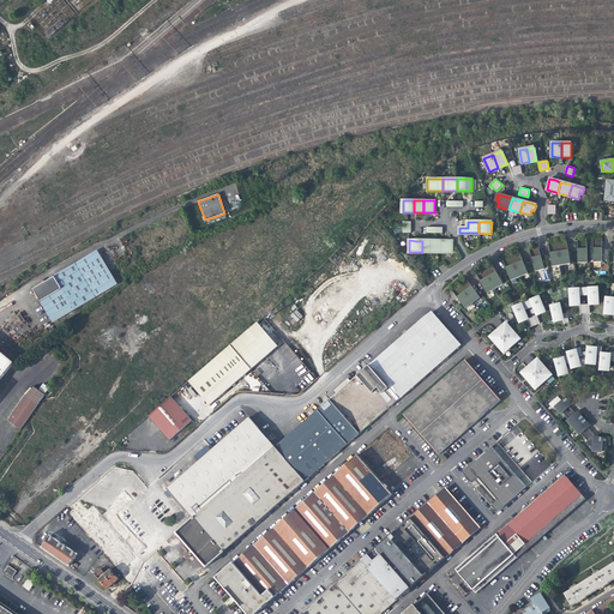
[(422,252),(438,252),(438,241),(427,241),(422,241),(422,252)]
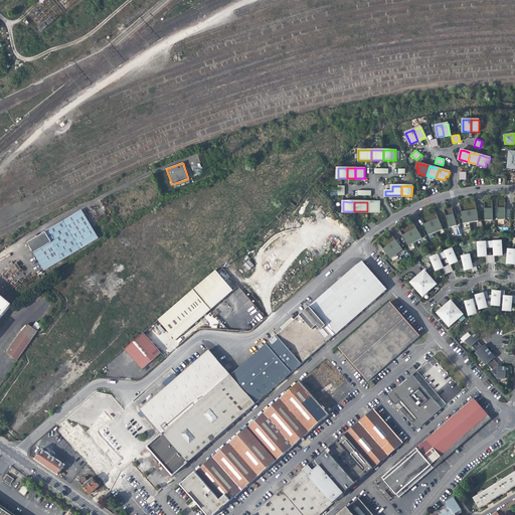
[(379,211),(379,202),(372,202),(367,202),(367,211),(379,211)]
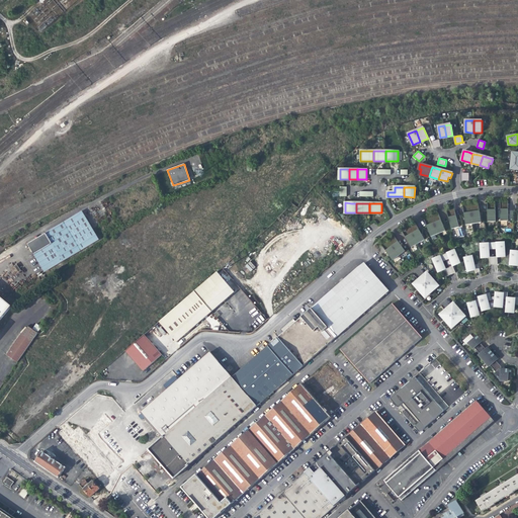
[(482,223),(480,209),(471,211),(473,224),(482,223)]
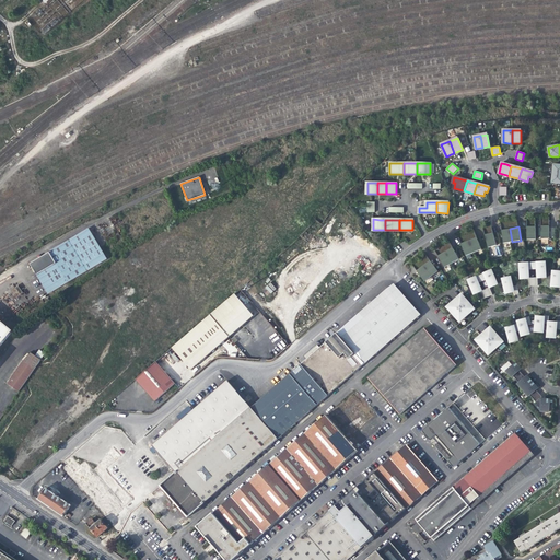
[(536,240),(536,226),(527,226),(527,240),(536,240)]
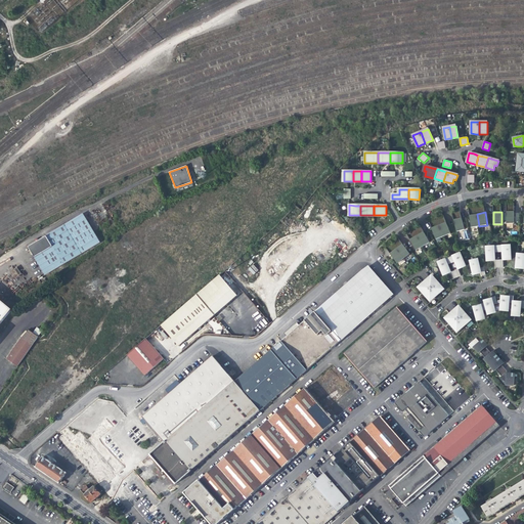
[(45,274),(99,243),(83,214),(29,247),(45,274)]
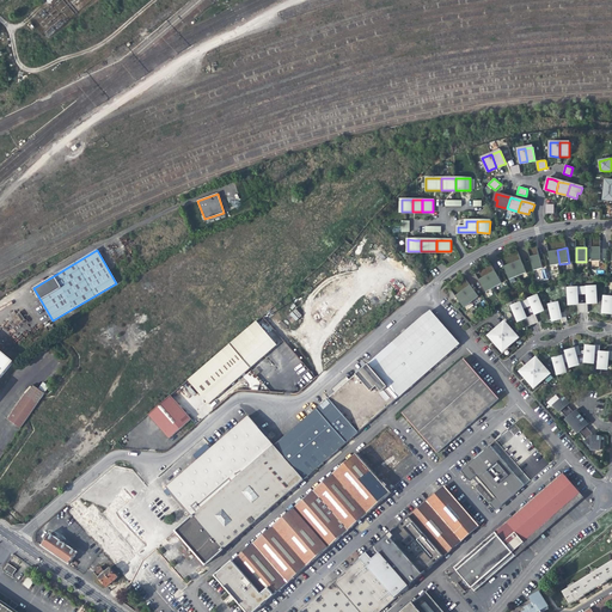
[(560,264),(557,250),(549,251),(551,265),(560,264)]
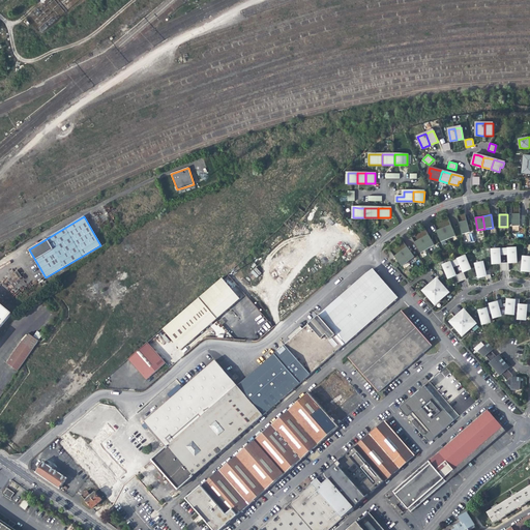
[(470,232),(467,219),(459,222),(462,234),(470,232)]
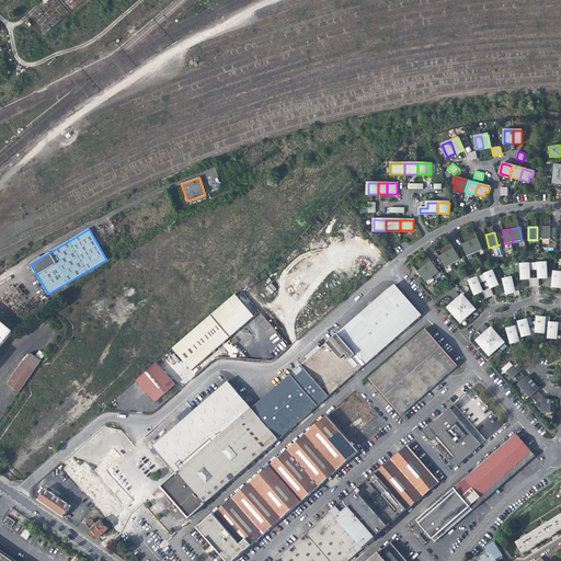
[(470,241),(468,235),(465,237),(459,238),(462,243),(470,241)]
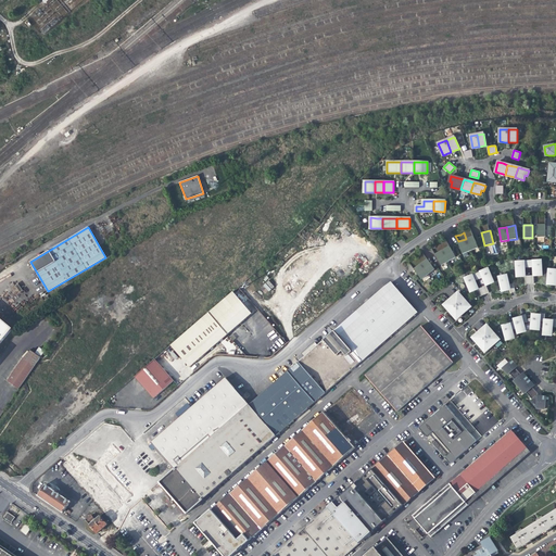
[(478,248),(474,236),(466,239),(470,251),(478,248)]
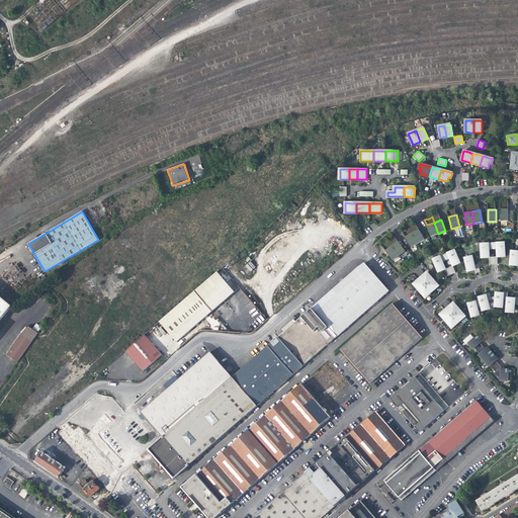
[(438,234),(434,223),(427,225),(431,237),(438,234)]
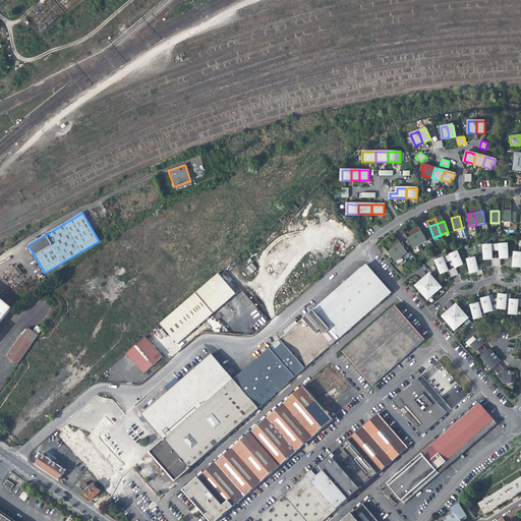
[(421,230),(418,225),(415,227),(412,229),(414,234),(421,230)]
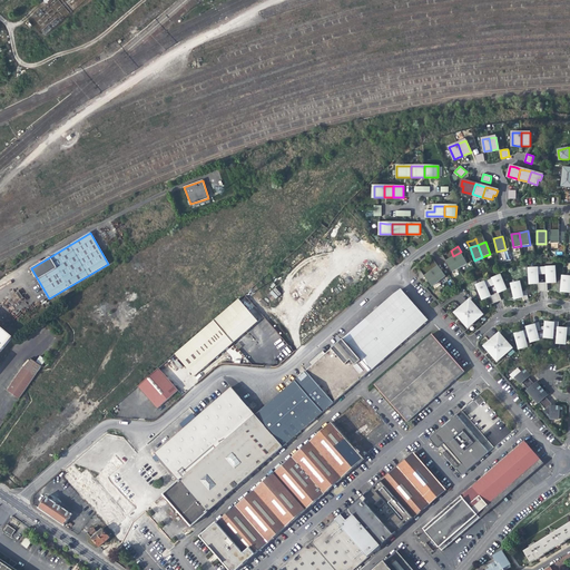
[(453,256),(451,251),(446,253),(443,255),(445,261),(453,256)]
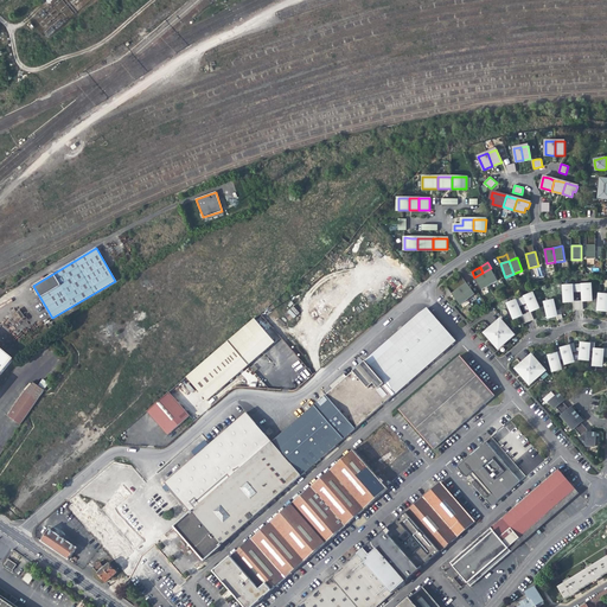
[(498,281),(491,268),(483,273),(490,286),(498,281)]
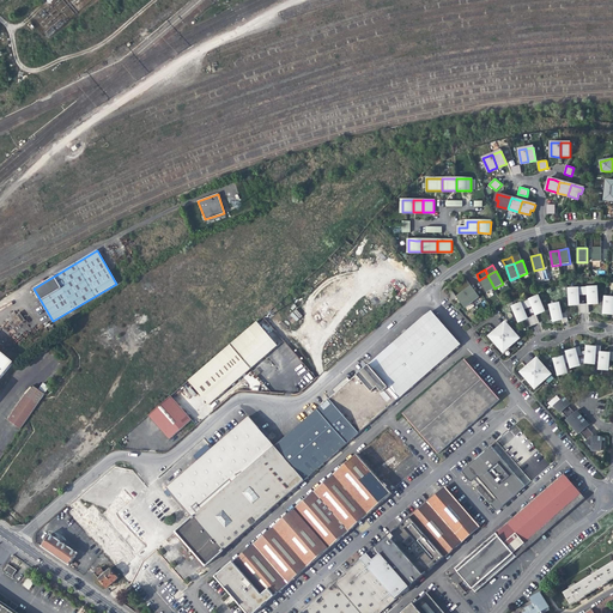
[(495,289),(487,275),(479,280),(487,292),(495,289)]
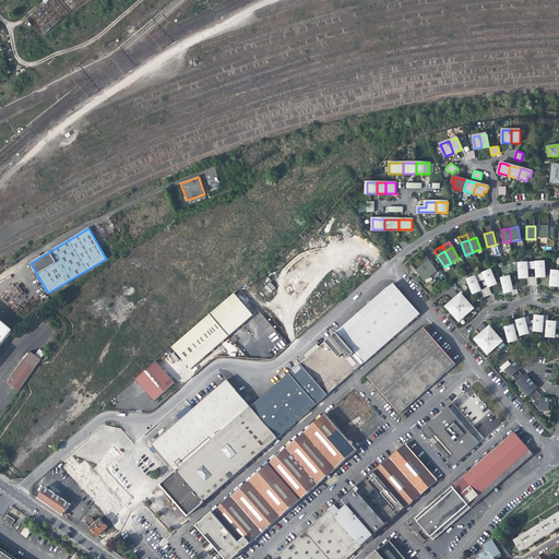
[(429,260),(426,256),(423,257),(419,260),(423,264),(429,260)]
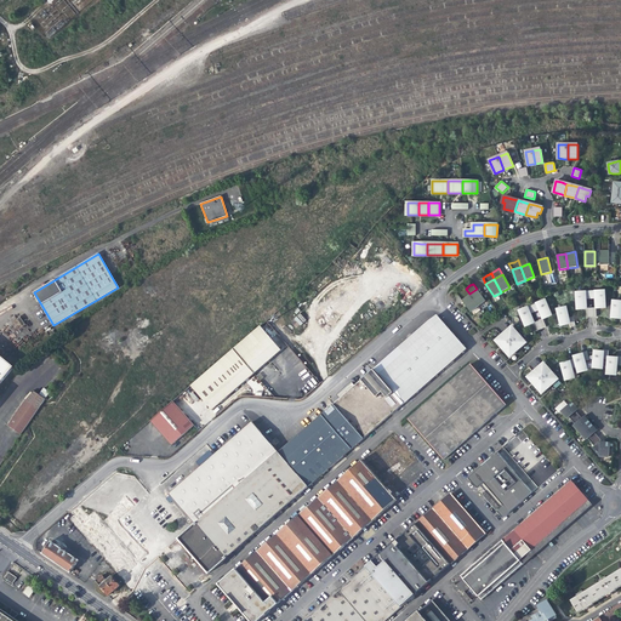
[(469,294),(466,289),(462,291),(457,295),(462,300),(469,294)]
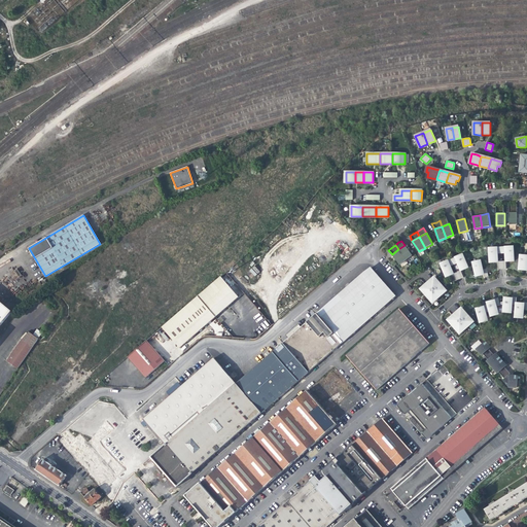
[(412,255),(405,245),(398,249),(406,260),(412,255)]
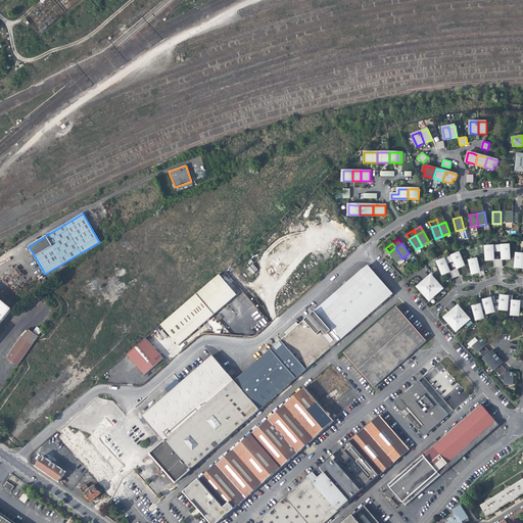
[(509,245),(485,246),(486,260),(489,260),(492,259),(492,251),(503,250),(504,259),(508,259),(510,259),(509,245)]
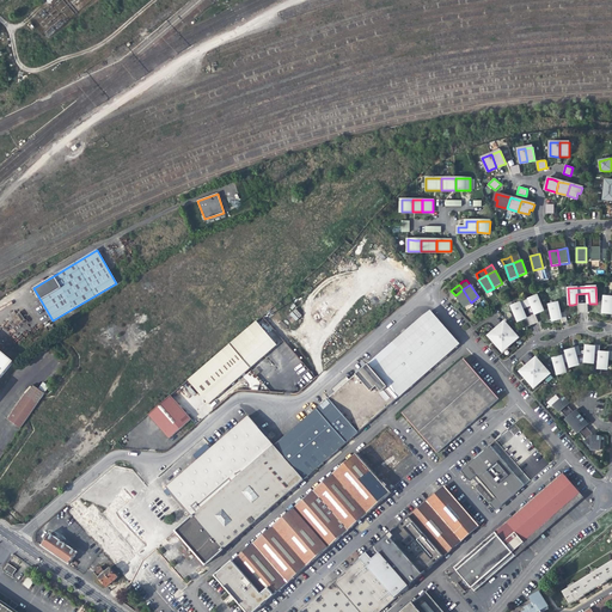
[(471,303),(463,289),(456,295),(464,307),(471,303)]
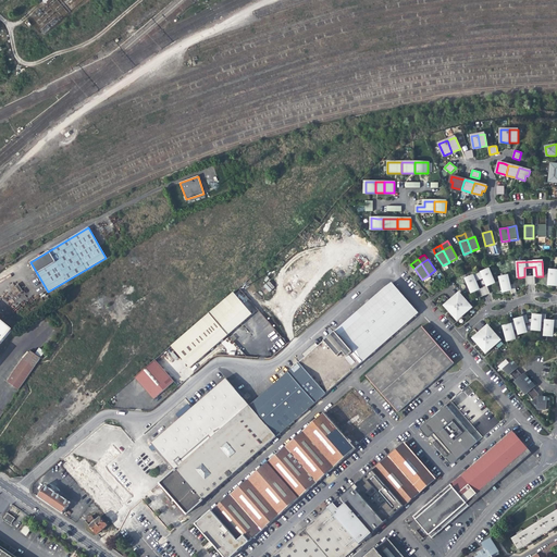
[(495,283),(490,269),(466,279),(471,293),(474,292),(478,291),(474,282),(484,276),(489,285),(492,284),(495,283)]
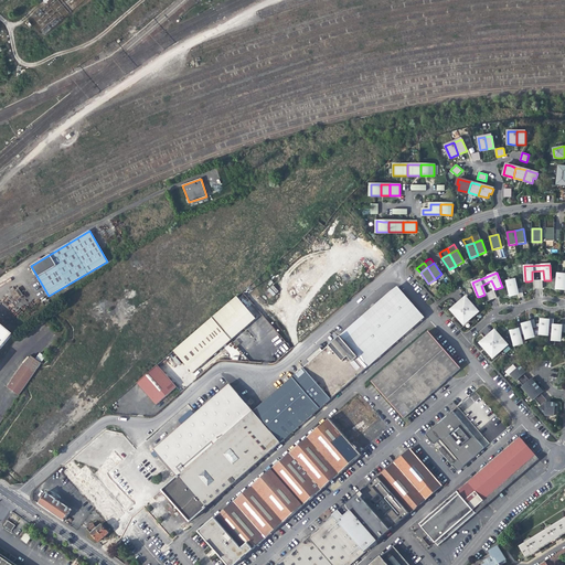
[(514,295),(518,295),(514,279),(507,281),(511,296),(514,295)]
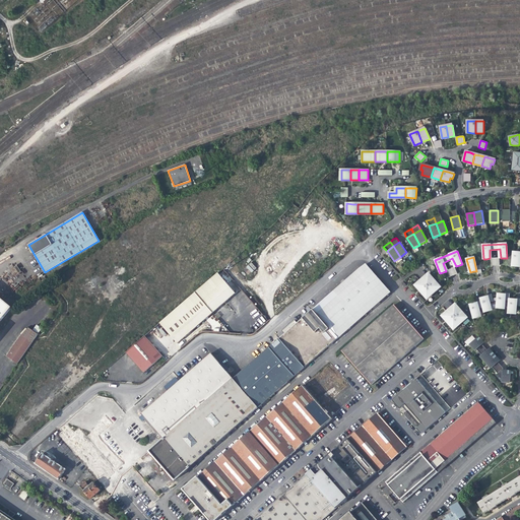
[(252,272),(257,267),(251,262),(246,267),(252,272)]
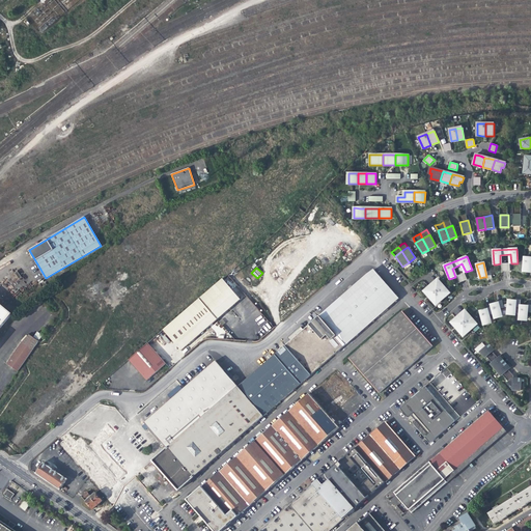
[(373,270),(369,273),(394,302),(398,299),(373,270)]
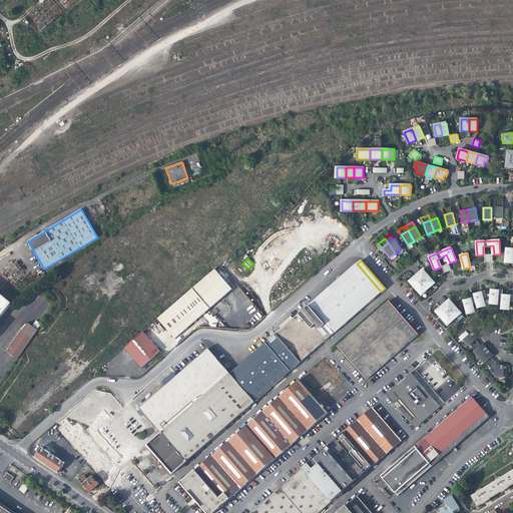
[(17,262),(10,266),(13,272),(20,269),(17,262)]
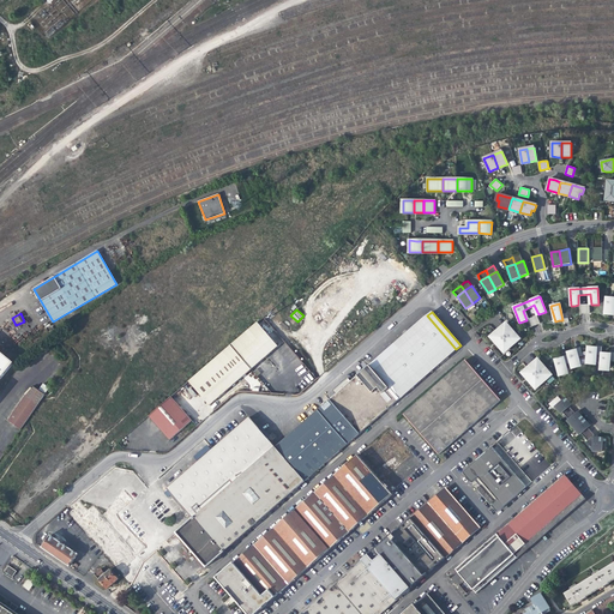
[(423,318),(369,366),(398,399),(402,396),(410,390),(421,380),(429,373),(451,354),(456,349),(427,315),(423,318)]
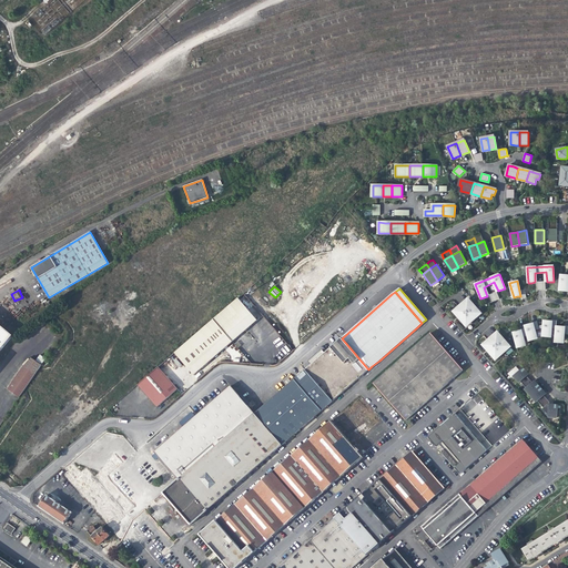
[(493,303),(499,300),(496,292),(489,295),(493,303)]
